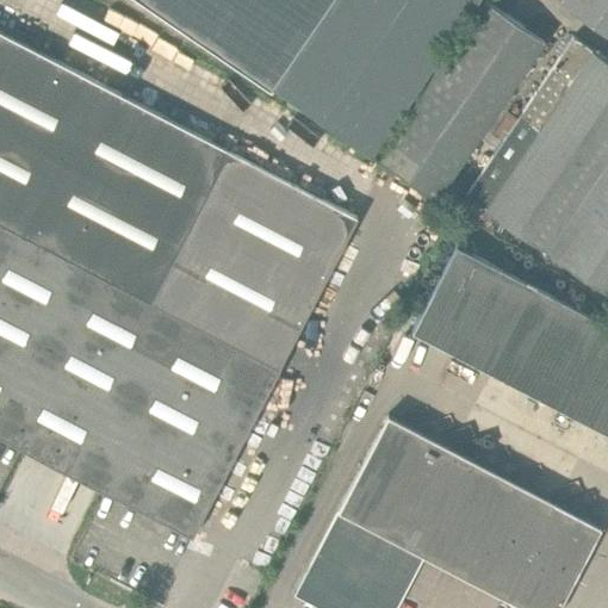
[(155,0),(150,8),(274,93),(275,91),(374,157),(481,0),(155,0)]
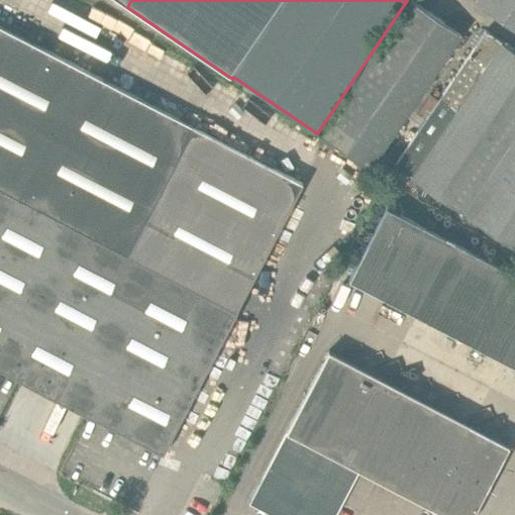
[(514,0),(471,0),(514,27),(514,0)]
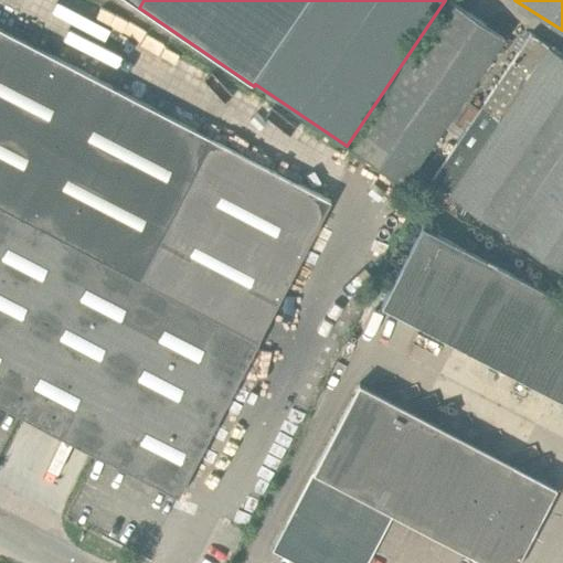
[(351,150),(406,188),(506,41),(450,3),(351,150)]
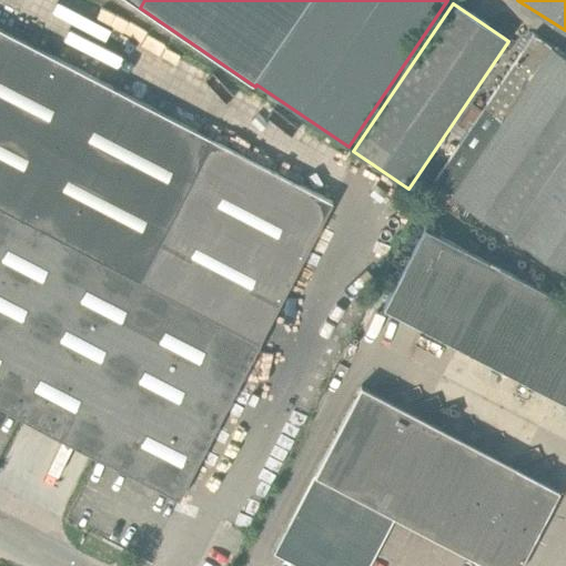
[(0,31),(0,406),(141,479),(180,501),(236,392),(261,344),(260,344),(332,204),(212,142),(0,31)]
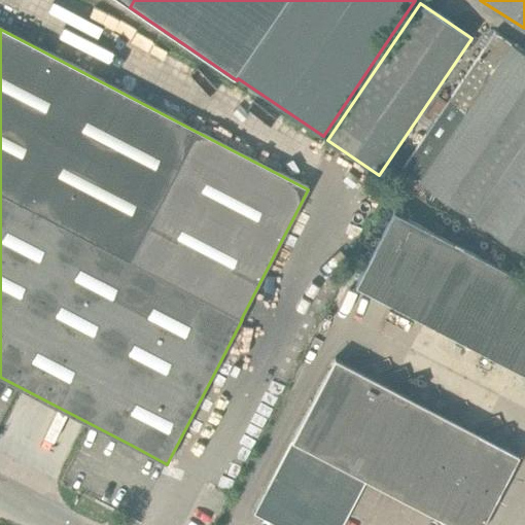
[(524,53),(497,34),(404,171),(524,253),(524,53)]
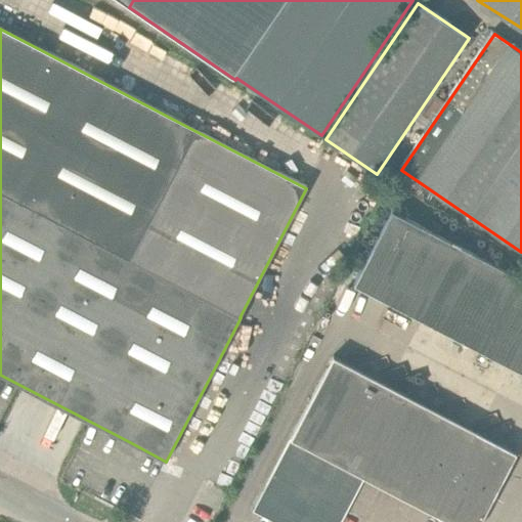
[(521,279),(393,213),(355,287),(521,374),(521,279)]
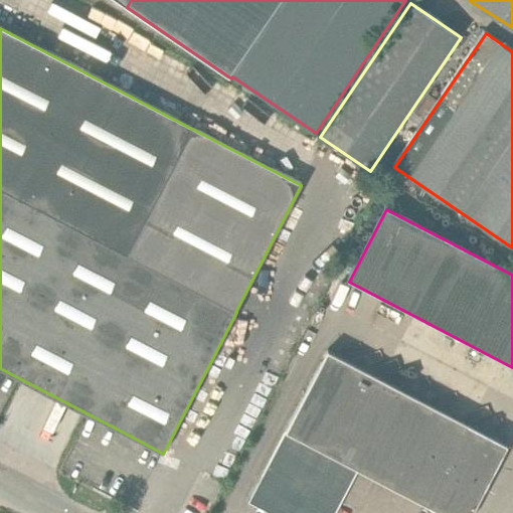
[(329,353),(250,503),(268,512),(336,512),(360,469),(444,512),(473,512),(507,447),(329,353)]
